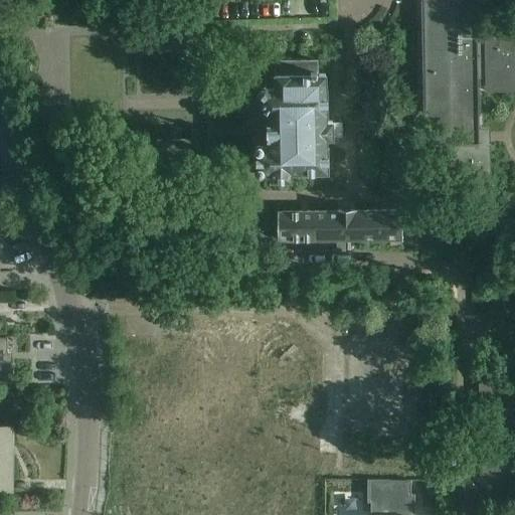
[(485,35),(478,35),(476,0),(422,0),(423,146),(447,146),(447,188),(489,187),(489,144),(478,144),(477,79),(485,79),(485,93),(514,92),(514,29),(513,29),(513,39),(502,39),(502,29),(485,30),(485,35)]
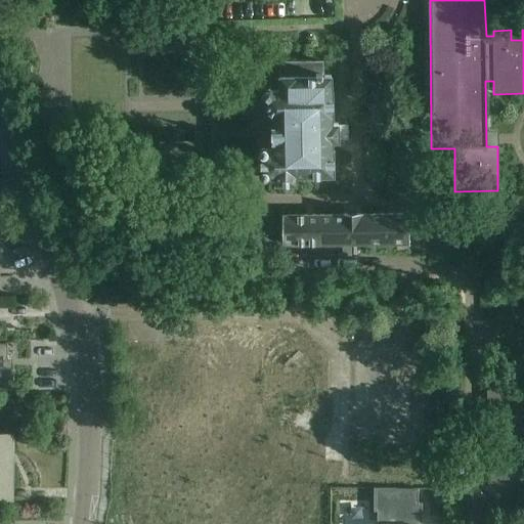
[(275,176),(275,183),(296,182),(295,176),(333,175),(333,148),(332,148),(332,144),(338,144),(338,124),(332,124),(331,76),(322,76),(322,61),(280,62),(280,91),(272,91),(265,98),(265,111),(272,118),(271,150),(265,150),(259,155),(259,172),(266,176),(275,176)]
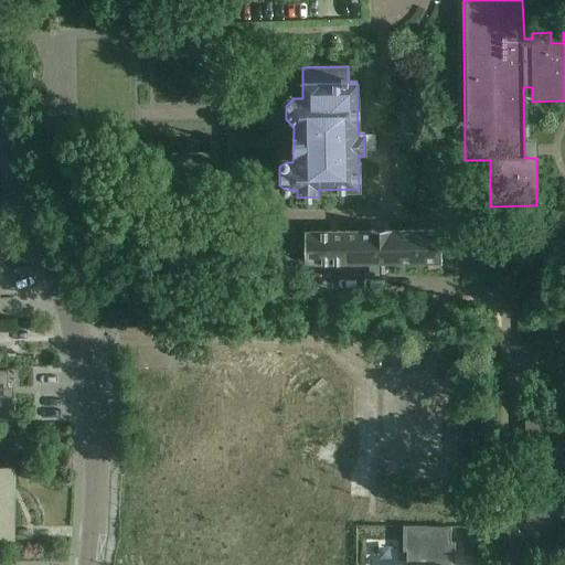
[(306,233),(306,264),(440,264),(440,232),(306,233)]
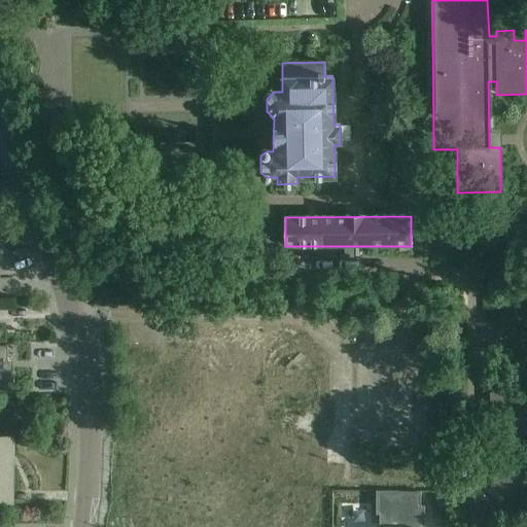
[(0,391),(13,391),(12,371),(7,371),(7,346),(0,346),(0,391)]
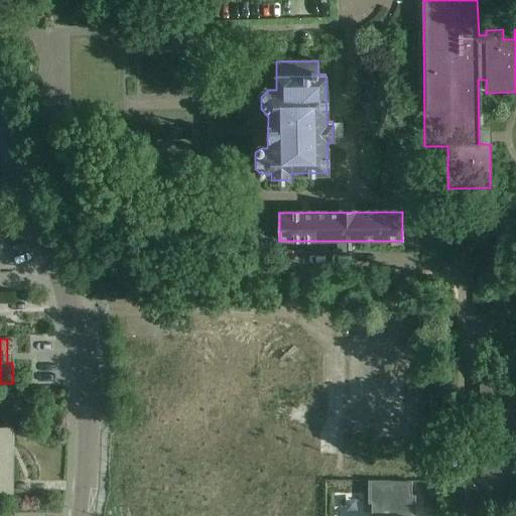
[(0,427),(0,492),(11,493),(12,427),(0,427)]
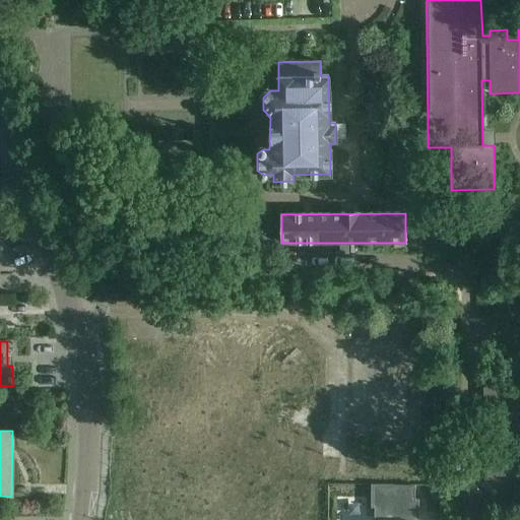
[(413,519),(414,485),(373,485),(373,484),(345,484),(346,508),(367,508),(375,507),(374,519),(413,519)]
